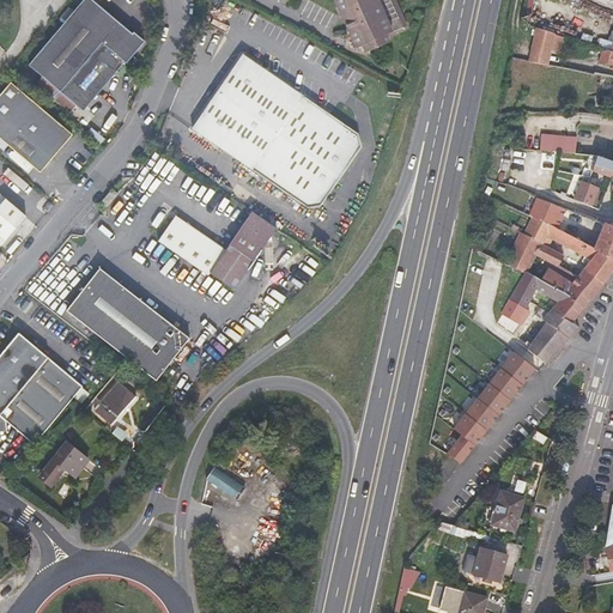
[(84,111),(135,52),(137,53),(146,42),(134,32),(133,34),(92,0),(83,0),(29,65),(84,111)]
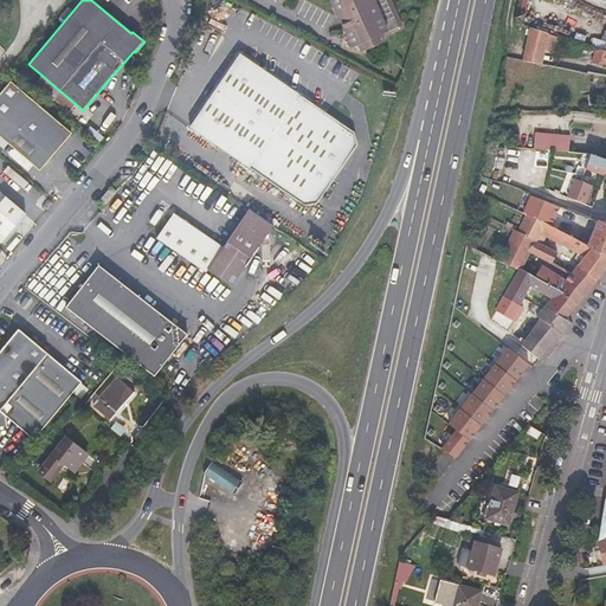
[(330,0),(353,49),(359,45),(362,52),(375,46),(386,42),(382,34),(388,32),(404,25),(392,0),(330,0)]
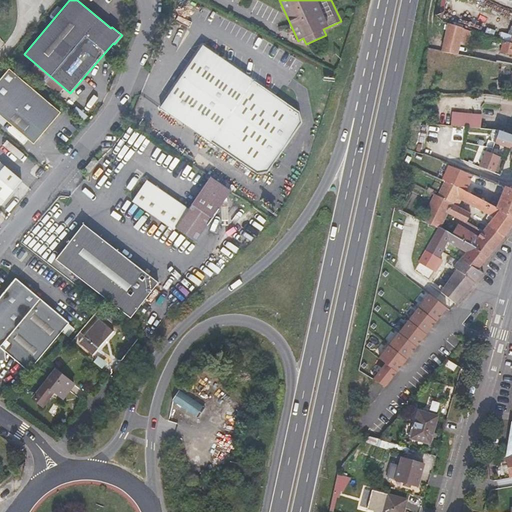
[(461,42),(464,29),(448,24),(443,51),(459,54),(461,42)]
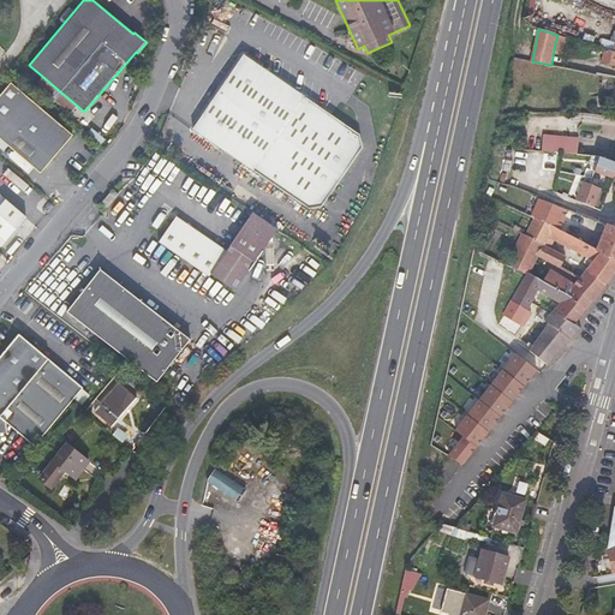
[(563,53),(567,37),(557,35),(554,51),(563,53)]
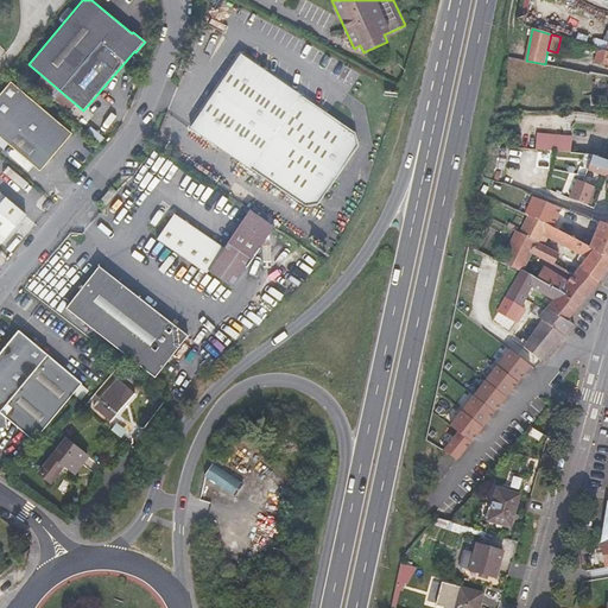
[(607,51),(597,49),(595,62),(607,64),(607,51)]
